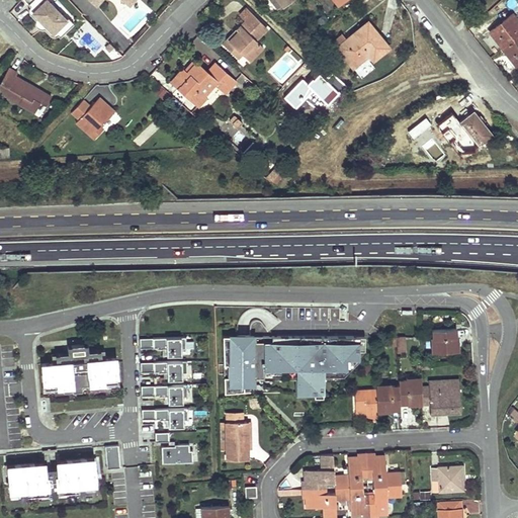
[(22,0),(29,7),(33,10),(32,12),(54,31),(67,17),(66,17),(48,0),(22,0)]
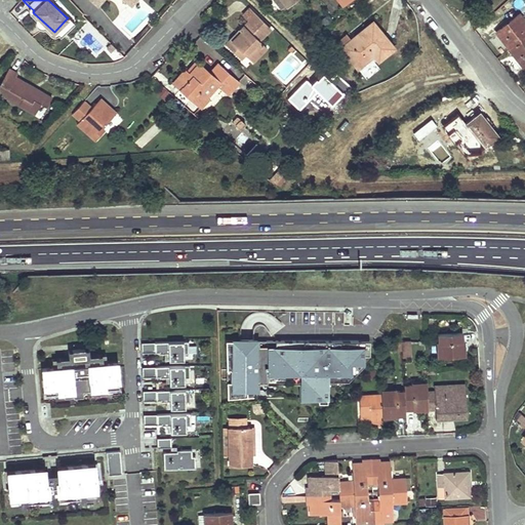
[(274,0),(282,9),(286,5),(281,0),(274,0)]
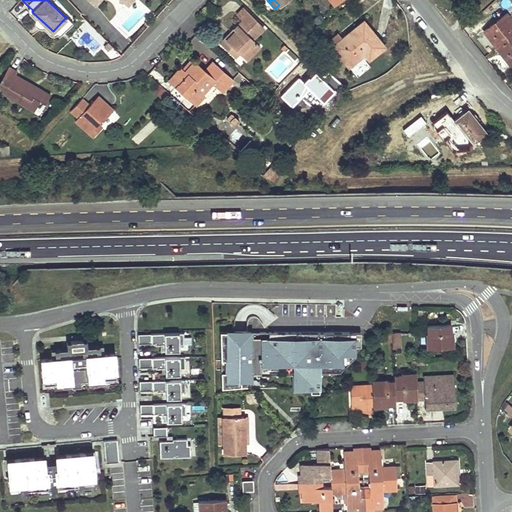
[(33,10),(29,7),(28,9),(28,10),(28,11),(29,13),(30,14),(35,20),(35,21),(35,23),(36,24),(36,25),(37,26),(38,27),(39,27),(40,28),(41,28),(42,28),(43,29),(45,28),(51,34),(53,35),(54,35),(55,35),(57,35),(58,34),(59,33),(61,35),(73,21),(67,15),(65,17),(66,17),(53,31),(32,12),(33,10)]
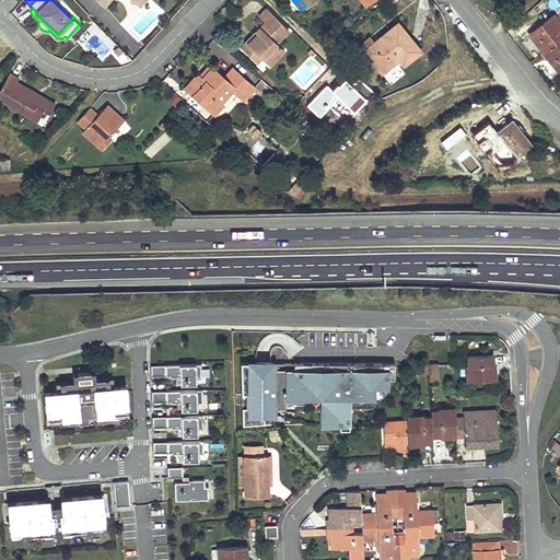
[(261,21),(270,12),(267,9),(258,16),(261,21)]
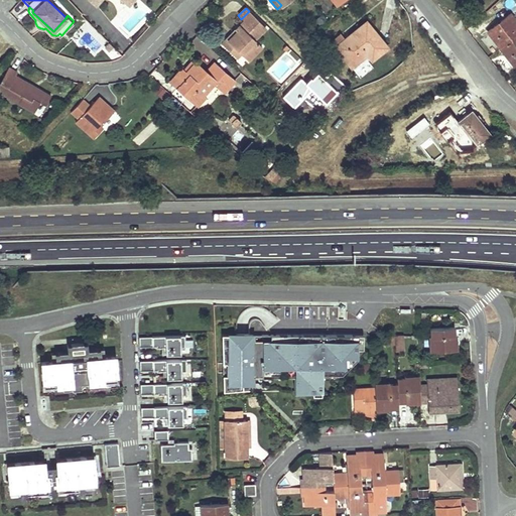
[(244,21),(239,26),(235,30),(236,32),(223,45),(230,52),(234,47),(240,53),(248,61),(262,47),(255,40),(264,30),(257,23),(259,21),(249,11),(241,19),(244,21)]
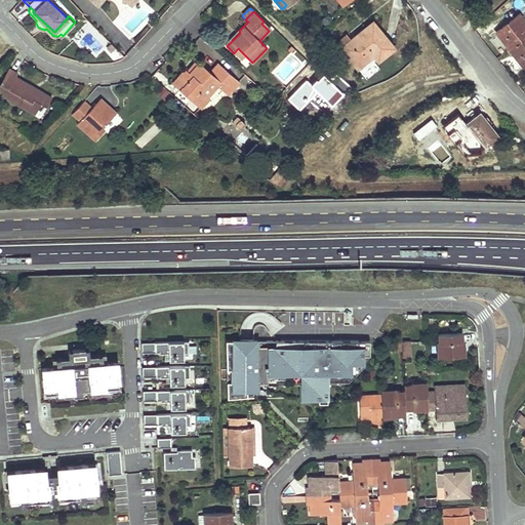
[(519,55),(517,56),(516,58),(522,67),(524,64),(524,22),(520,14),(496,33),(502,41),(507,39),(519,55)]
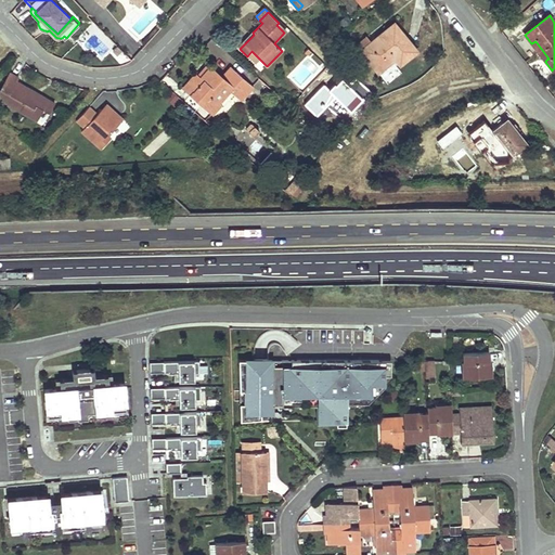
[(348,28),(353,24),(349,17),(343,23),(348,28)]
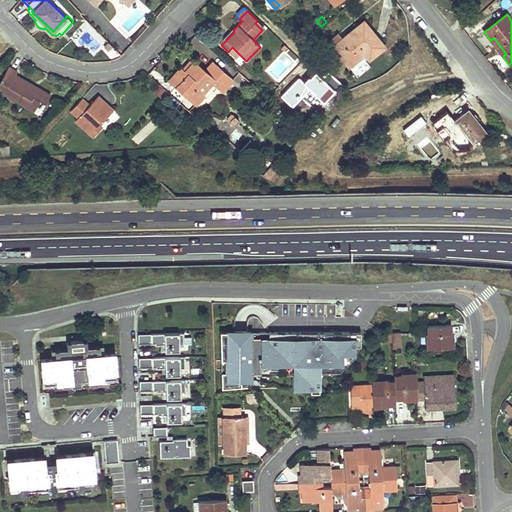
[(348,67),(356,61),(364,54),(369,60),(385,47),(363,21),(343,39),(332,47),(348,67)]
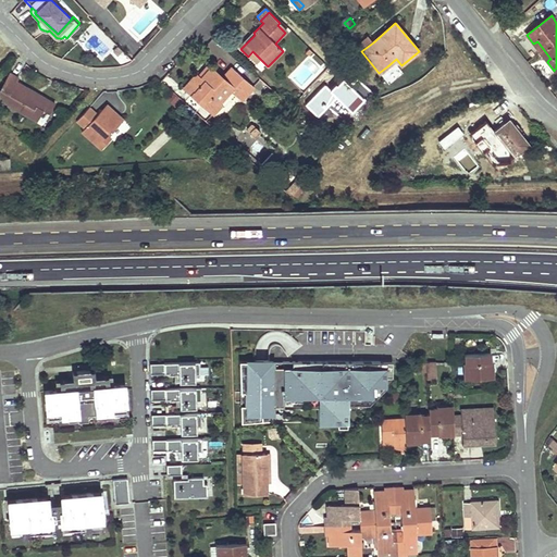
[(369,37),(358,47),(361,51),(373,42),(369,37)]
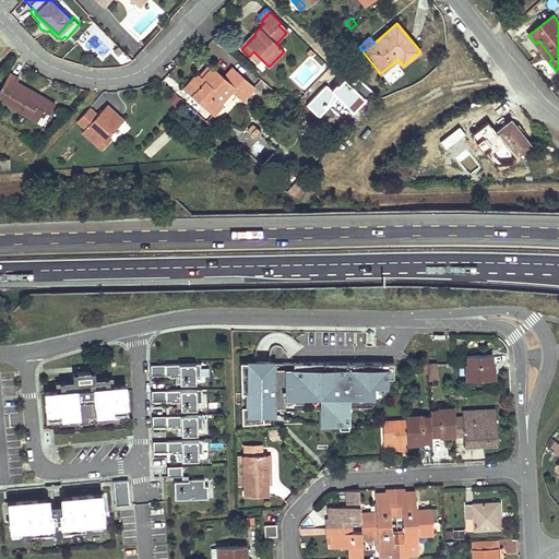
[(552,59),(539,42),(535,44),(549,62),(550,60),(552,59)]
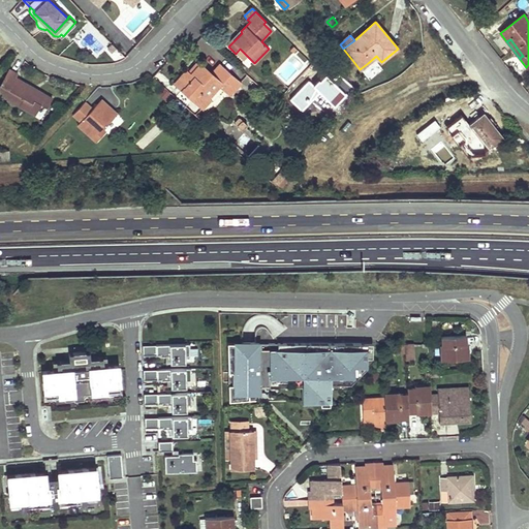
[(242,60),(246,55),(240,49),(236,54),(242,60)]
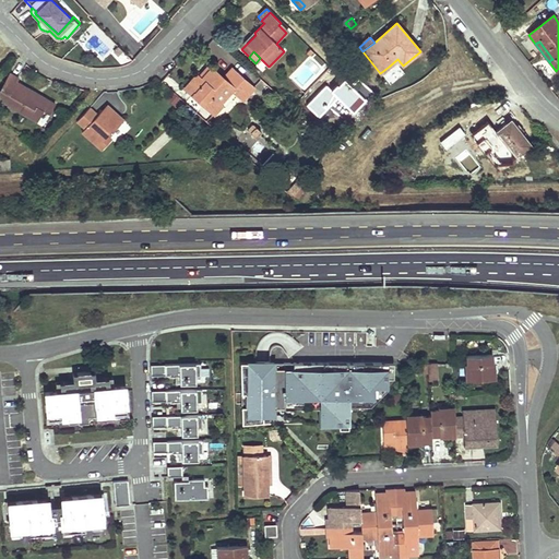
[(200,76),(203,79),(211,70),(207,68),(200,76)]
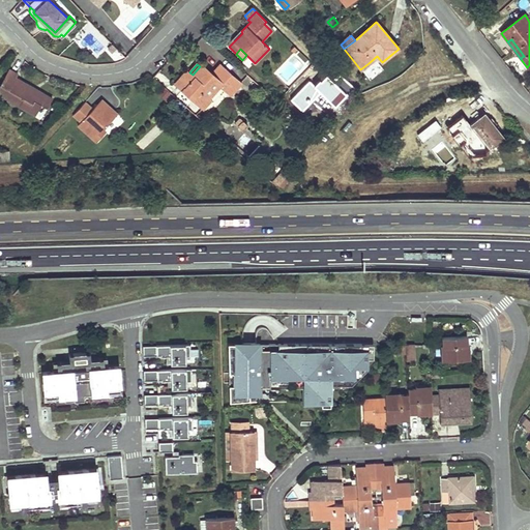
[(212,75),(207,69),(202,65),(200,66),(193,75),(189,72),(187,70),(175,85),(182,91),(185,88),(195,97),(193,100),(203,109),(211,100),(209,98),(221,86),(231,96),(241,85),(221,66),(212,75)]
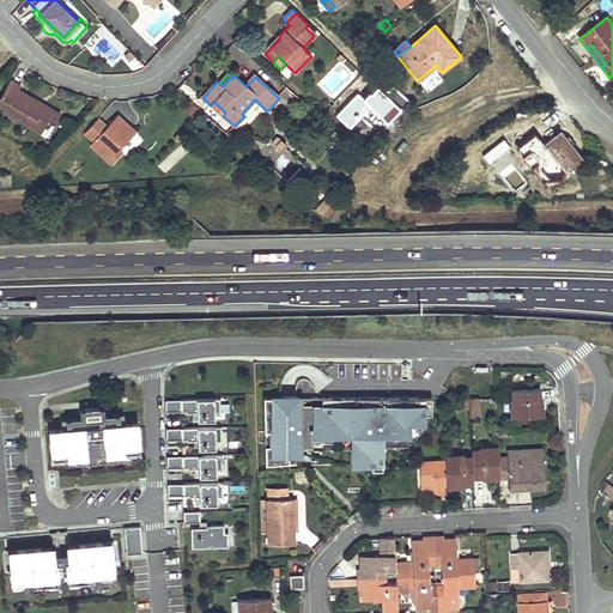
[(41,104),(40,108),(38,110),(34,107),(36,102),(18,91),(20,87),(10,82),(0,98),(0,110),(41,134),(48,122),(54,126),(60,115),(41,104)]
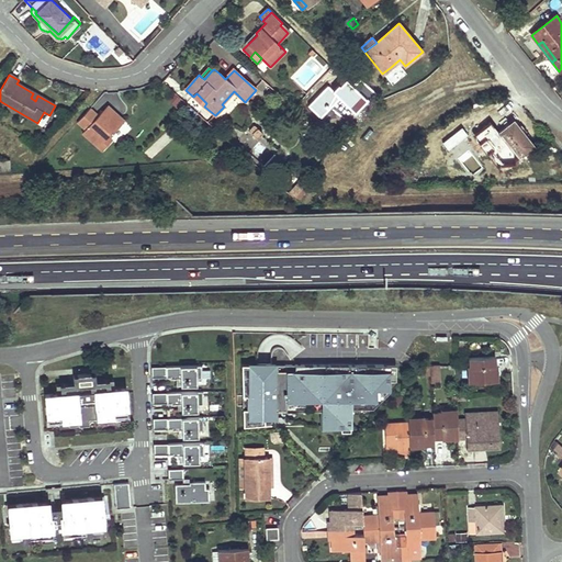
[(169,102),(178,109),(183,101),(175,94),(169,102)]
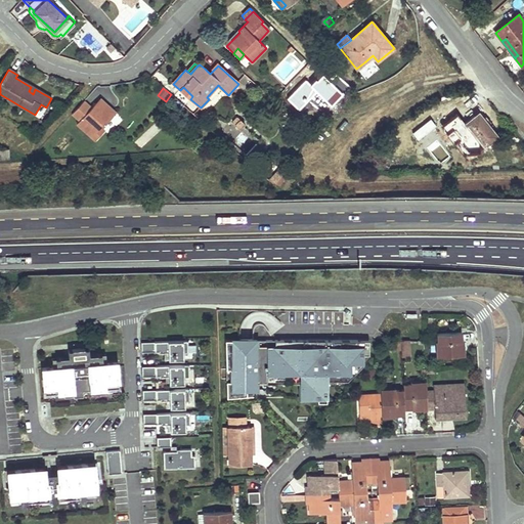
[(105,104),(99,99),(94,104),(100,110),(105,104)]
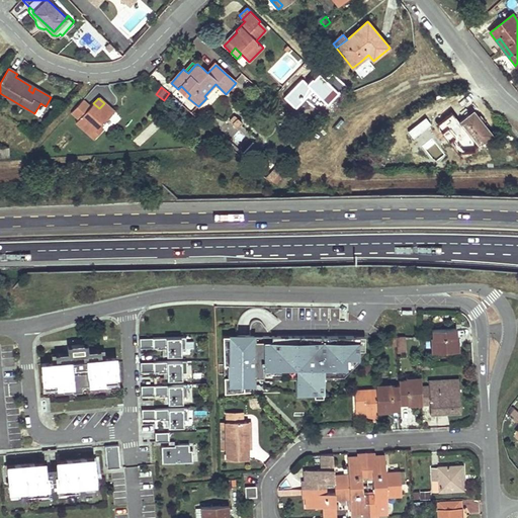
[(93,103),(90,107),(82,100),(72,112),(79,119),(76,122),(93,139),(102,130),(99,126),(113,111),(104,103),(99,108),(93,103)]
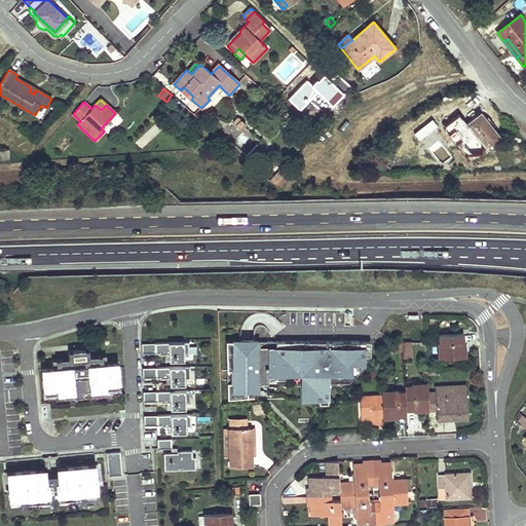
[(481,113),(476,116),(478,119),(481,122),(486,119),(481,113)]
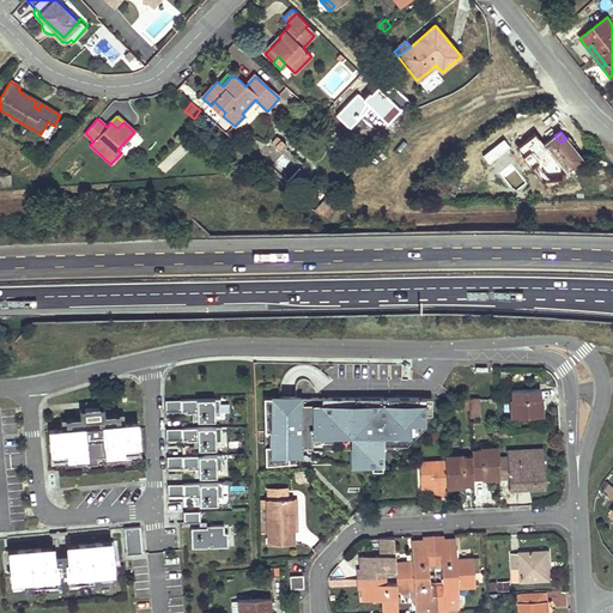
[(353,141),(357,145),(359,149),(365,143),(359,135),(353,141)]
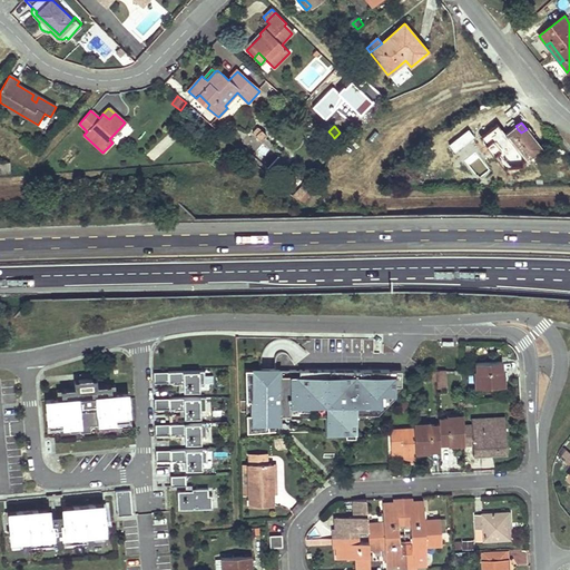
[(521,133),(518,129),(516,126),(504,135),(503,133),(493,139),(503,153),(514,145),(526,160),(541,149),(527,129),(521,133)]
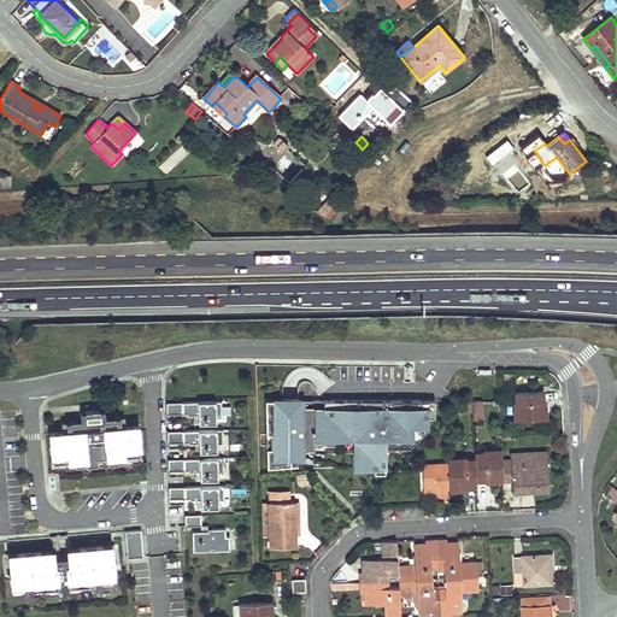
[(291,147),(281,137),(275,144),(283,152),(291,147)]
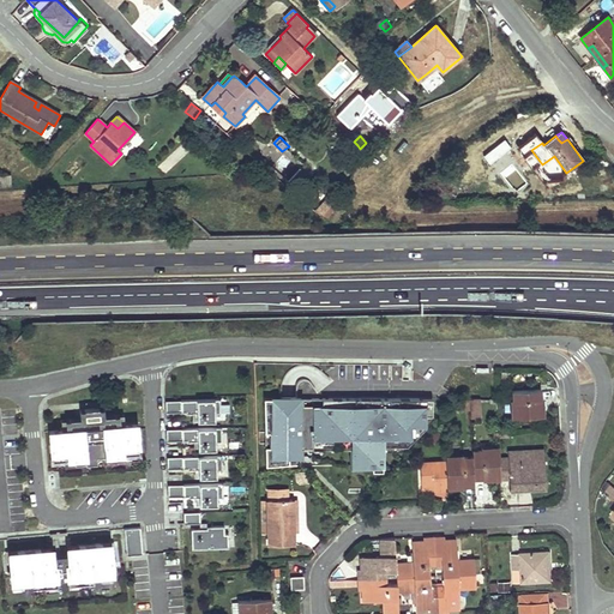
[(357,166),(362,157),(353,151),(349,161),(357,166)]
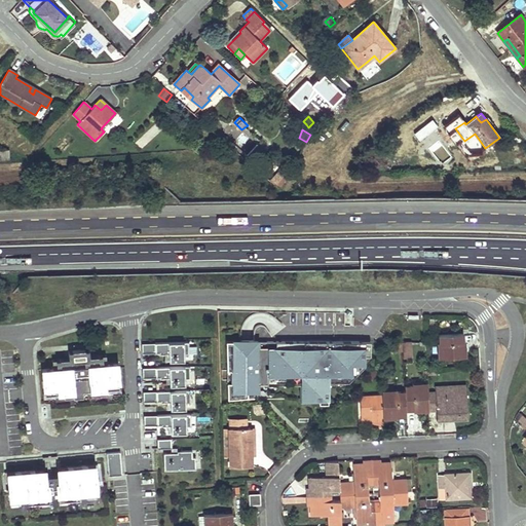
[(245,132),(233,142),(245,153),(255,144),(245,132)]
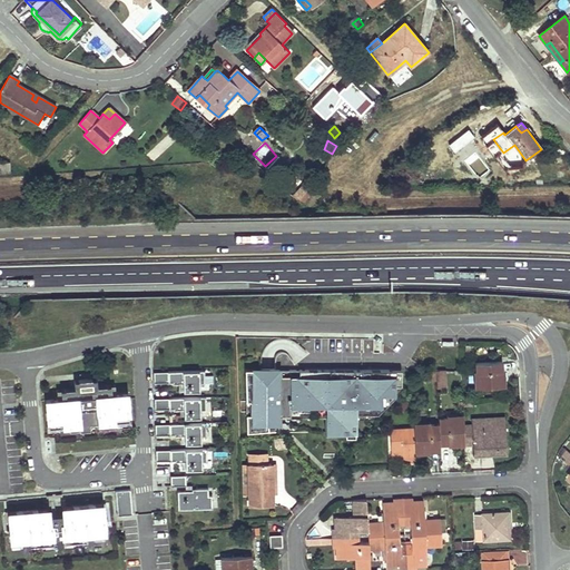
[(474,145),(463,154),(470,160),(480,151),(474,145)]
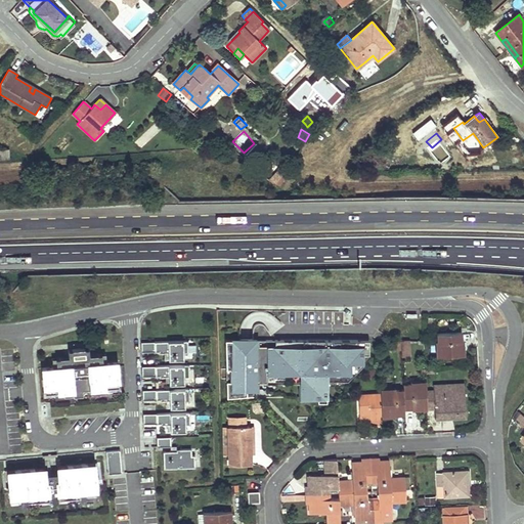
[(280,171),(287,176),(291,169),(286,165),(280,171)]
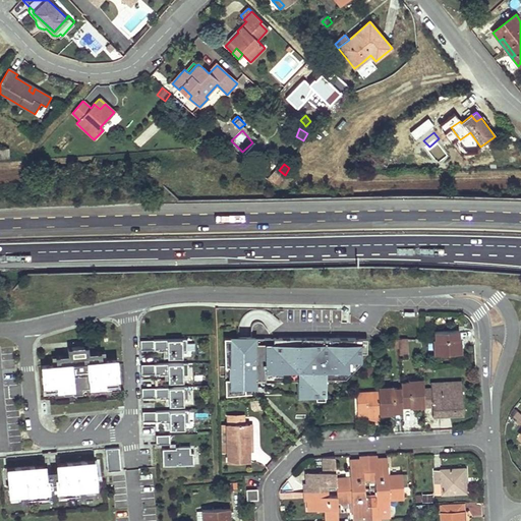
[(269,181),(278,189),(285,175),(279,170),(269,181)]
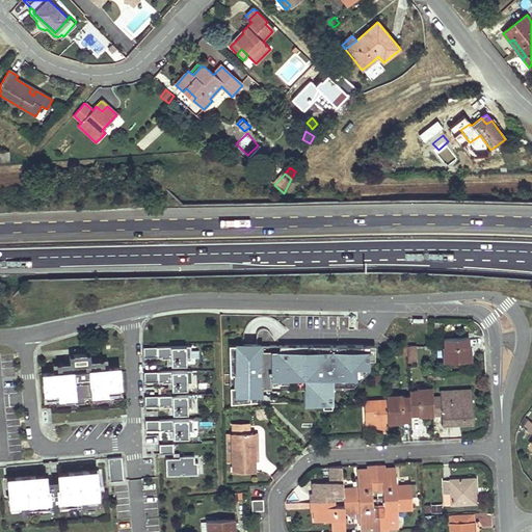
[(250,368),(230,368),(230,355),(230,343),(224,343),(225,376),(255,376),(254,358),(253,330),(249,330),(250,368)]
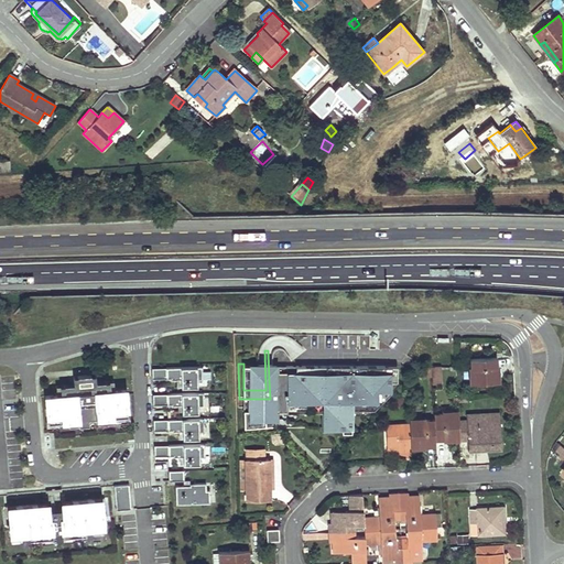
[(243,364),(243,377),(243,390),(266,390),(264,350),(242,350),(243,364)]
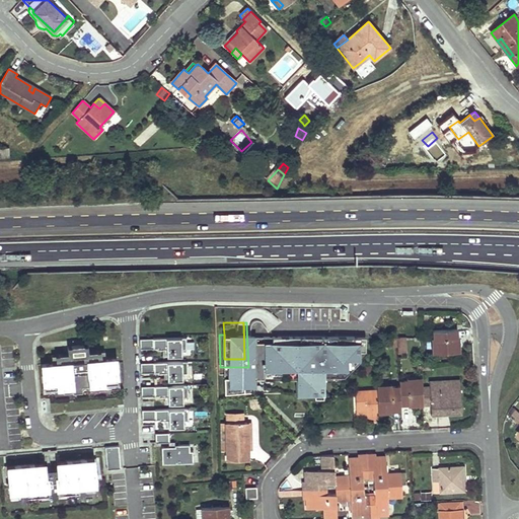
[(432,329),(433,338),(434,338),(435,353),(457,352),(456,337),(457,337),(457,332),(456,329),(432,329)]
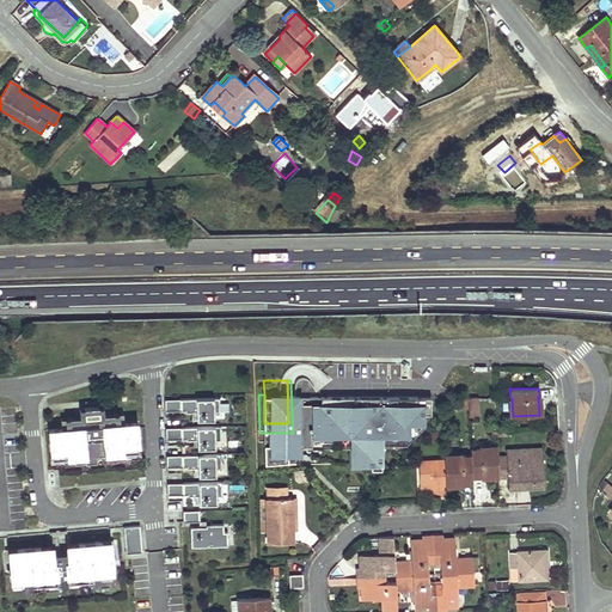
[(219,397),(164,399),(165,411),(185,410),(185,411),(196,411),(196,420),(214,420),(214,412),(220,411),(219,397)]
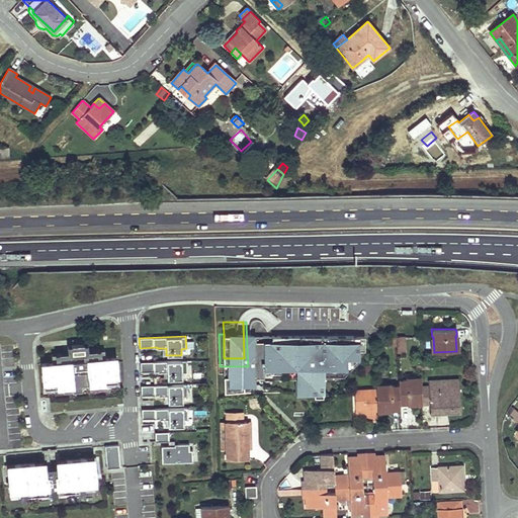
[(396,337),(392,337),(383,345),(397,344),(396,337)]
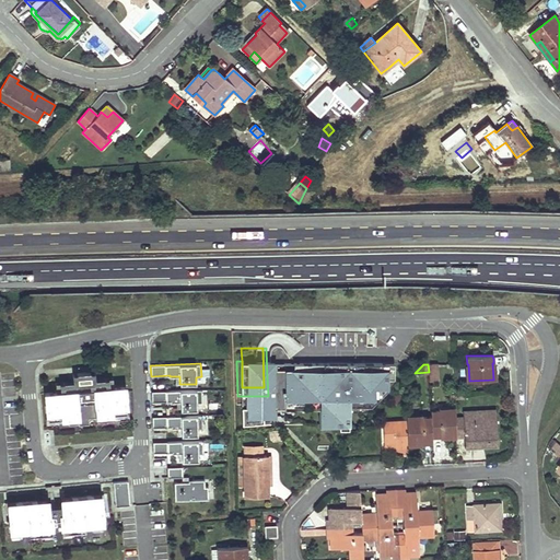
[(436,364),(428,364),(429,372),(429,381),(436,381),(436,364)]
